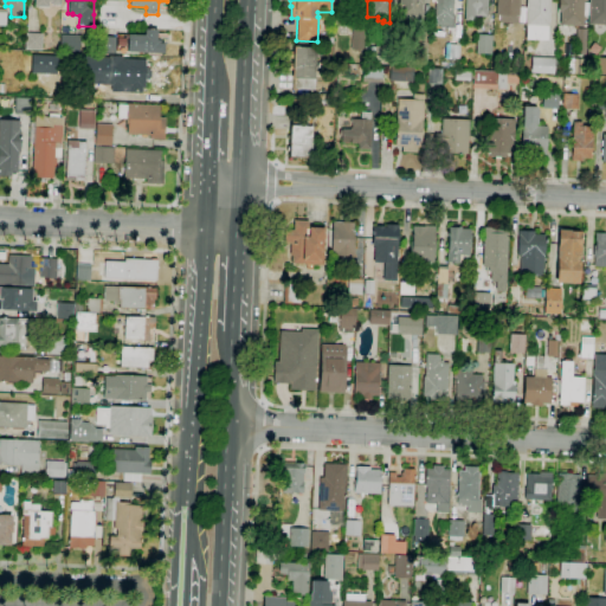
[(421,0),(421,21),(398,20),(398,0),(421,0)]
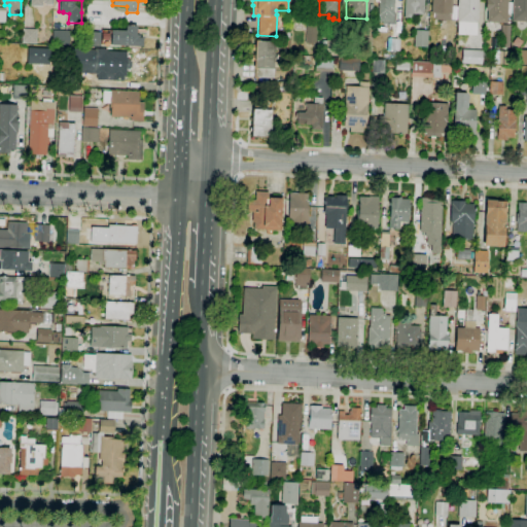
[(395,25),(382,25),(382,22),(378,22),(379,3),(379,0),(394,0),(394,12),(395,13),(395,25)]
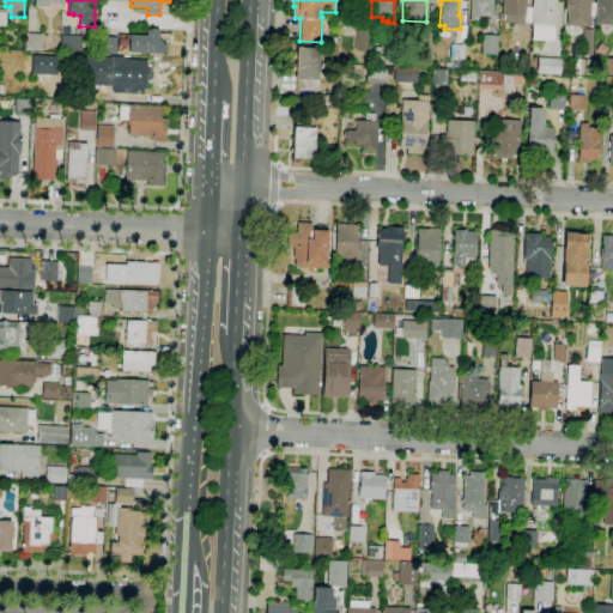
[(481,22),(469,20),(471,0),(493,0),(492,17),(481,17),(481,22)]
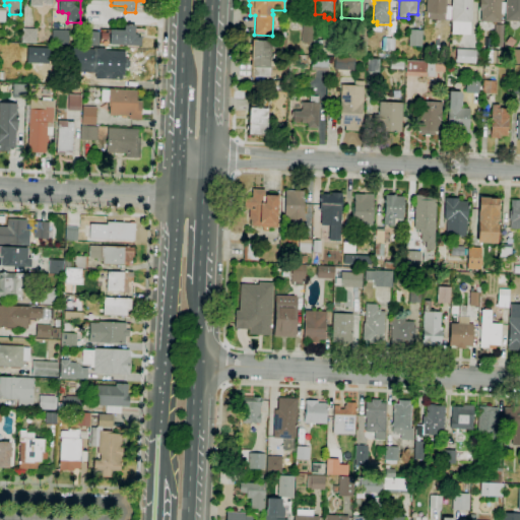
[(439,21),(435,21),(435,19),(429,19),(429,13),(426,13),(426,0),(446,0),(446,13),(445,13),(444,20),(439,20),(439,21)]
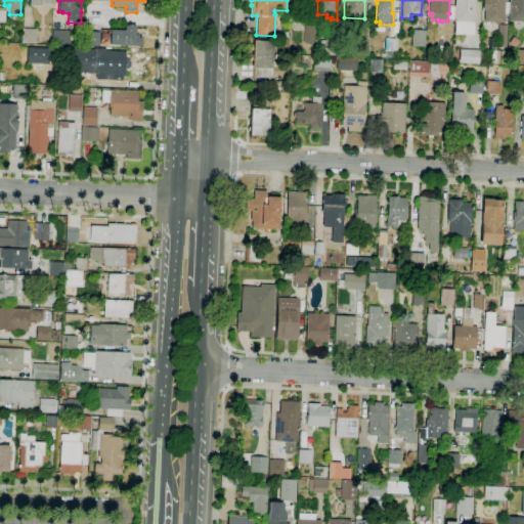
[(473,35),(455,34),(455,22),(454,22),(454,0),(475,0),(475,22),(474,22),(473,35)]
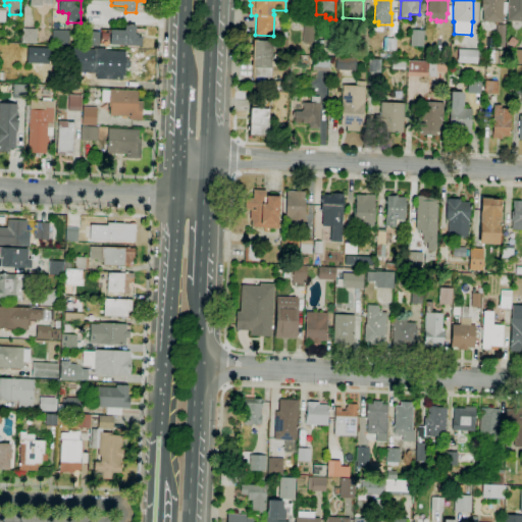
[(503,0),(503,22),(481,22),(482,10),(481,10),(481,0),(503,0)]
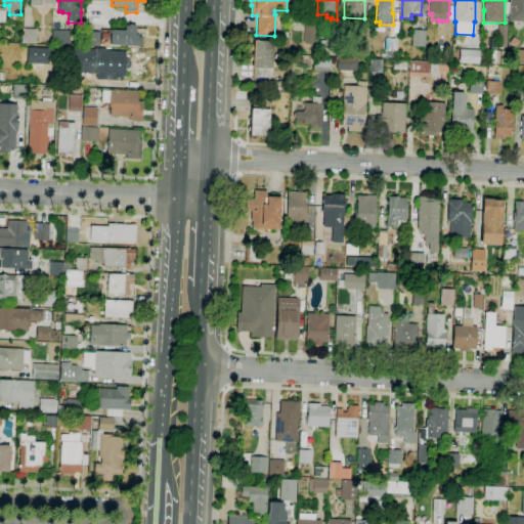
[(523,0),(523,22),(508,22),(509,0),(523,0)]
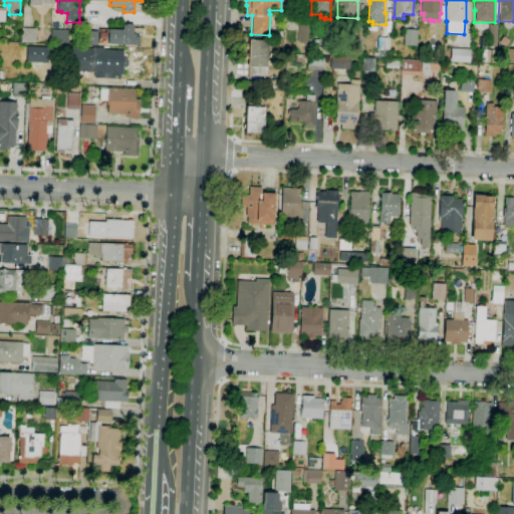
[(139,45),(108,44),(99,43),(99,46),(82,45),(83,31),(98,32),(99,29),(105,30),(105,31),(108,32),(108,30),(122,30),(122,25),(134,25),(133,29),(136,29),(135,37),(140,37),(139,45)]
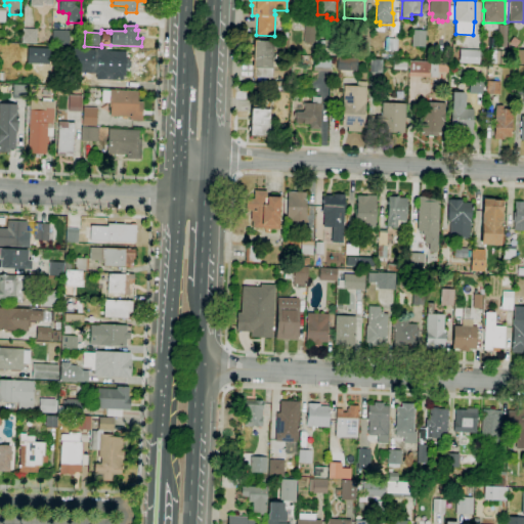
[(314,42),(304,41),(304,27),(315,27),(314,42)]
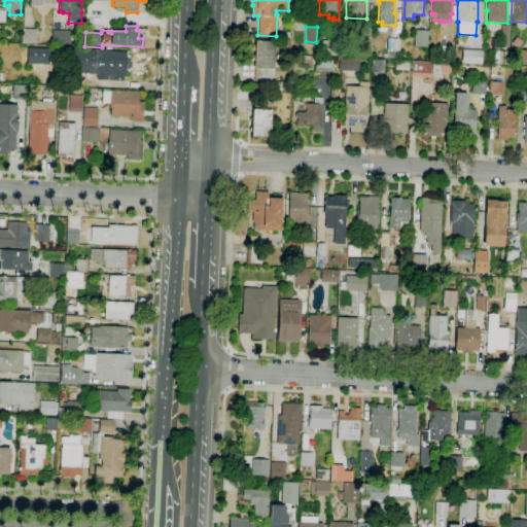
[(35,43),(22,43),(23,29),(36,30),(35,43)]
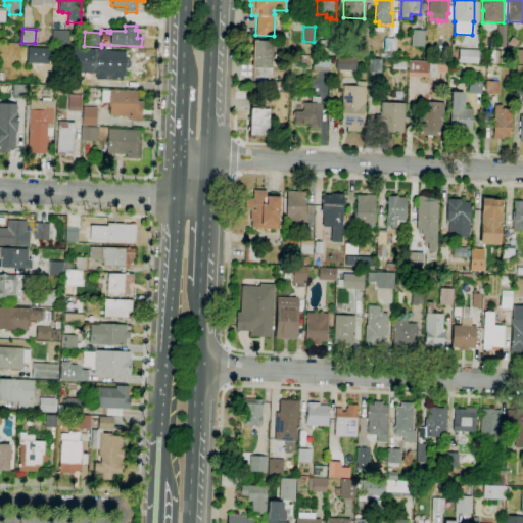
[(58,45),(51,45),(52,30),(68,31),(68,46),(58,45)]
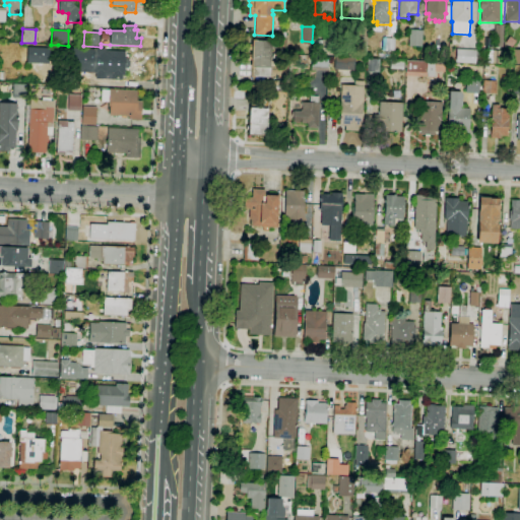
[(421,47),(408,46),(409,29),(423,30),(421,47)]
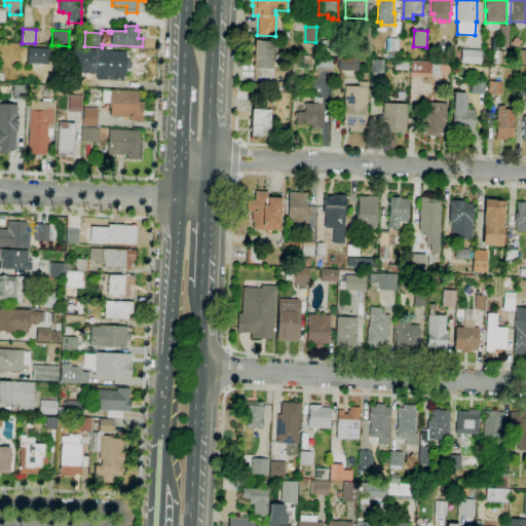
[(398,51),(389,50),(390,38),(399,39),(398,51)]
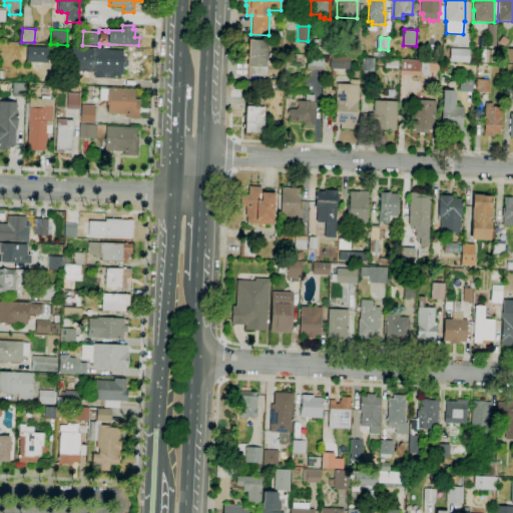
[(266,76),(248,75),(249,66),(247,66),(247,59),(244,59),(244,53),(248,54),(248,50),(245,50),(245,44),(248,44),(248,40),(267,41),(266,76)]
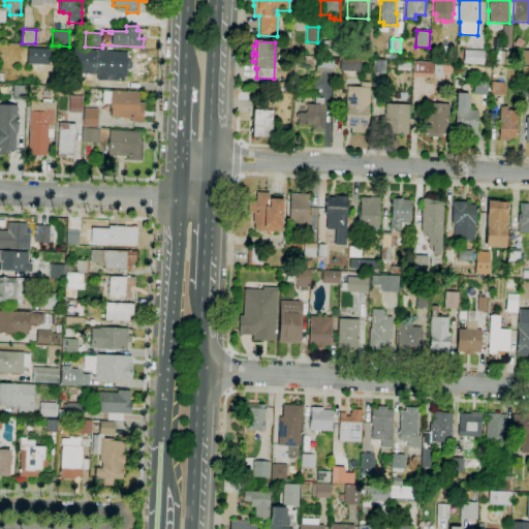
[(344,57),(328,56),(328,53),(317,53),(318,41),(344,41),(344,57)]
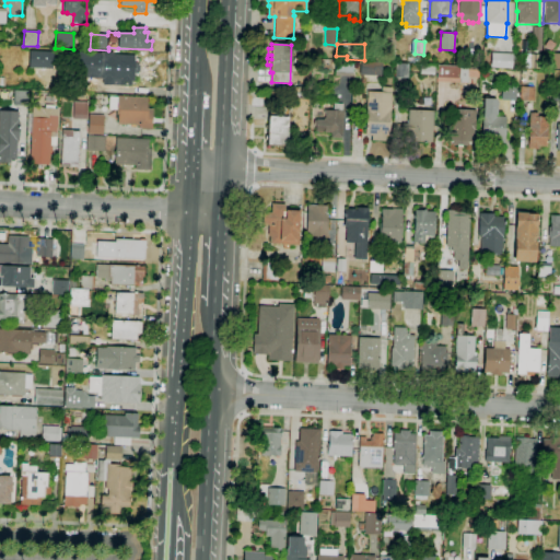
[(73,49),(88,49),(86,66),(72,65),(73,57),(61,56),(62,48),(73,49)]
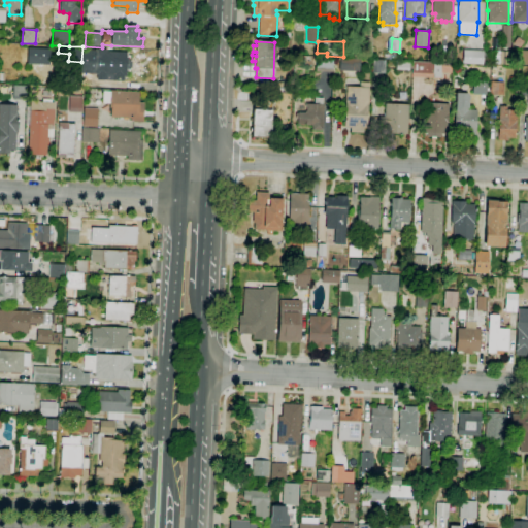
[(123,81),(113,81),(96,80),(96,75),(92,75),(92,71),(89,70),(90,58),(93,58),(93,50),(107,50),(106,52),(127,53),(127,55),(130,56),(130,60),(132,60),(131,69),(130,69),(130,74),(126,73),(126,76),(124,76),(123,81)]
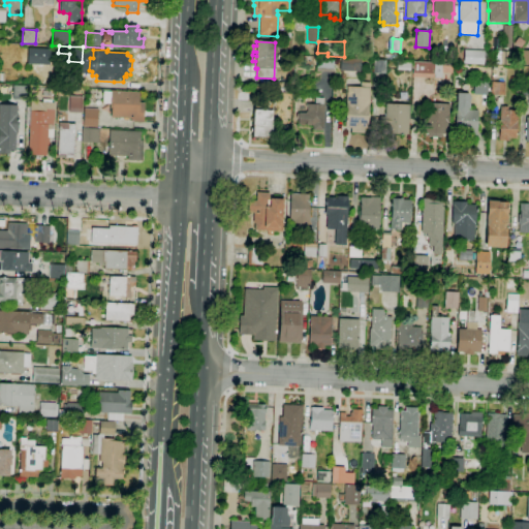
[(484,65),(463,64),(464,50),(484,51),(484,65)]
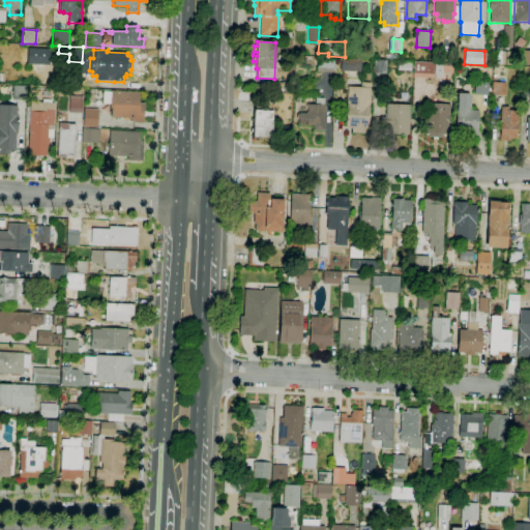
[(511,64),(501,64),(501,62),(496,62),(497,51),(512,52),(511,64)]
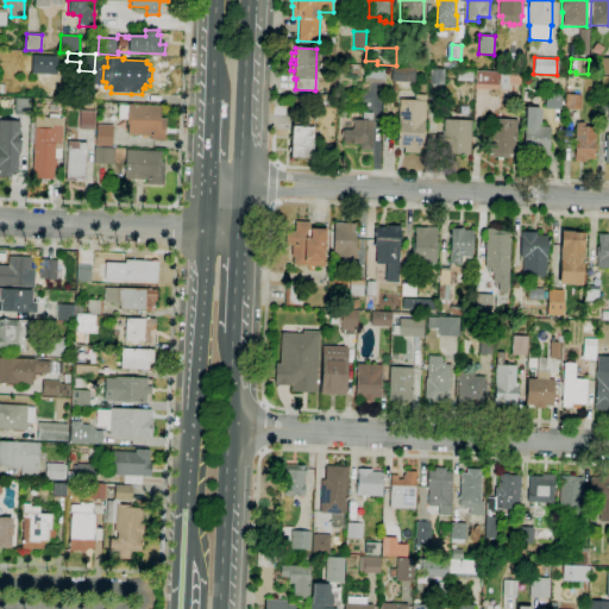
[(383,83),(364,82),(365,66),(384,67),(383,83)]
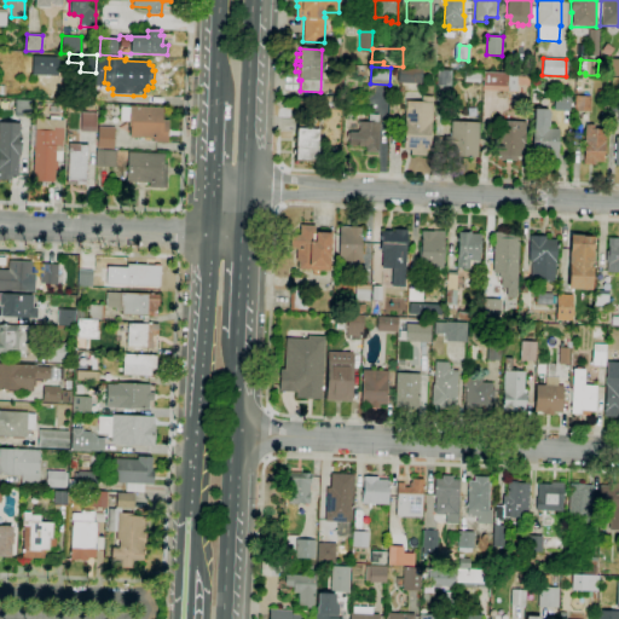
[(422,85),(398,84),(398,68),(422,69),(422,85)]
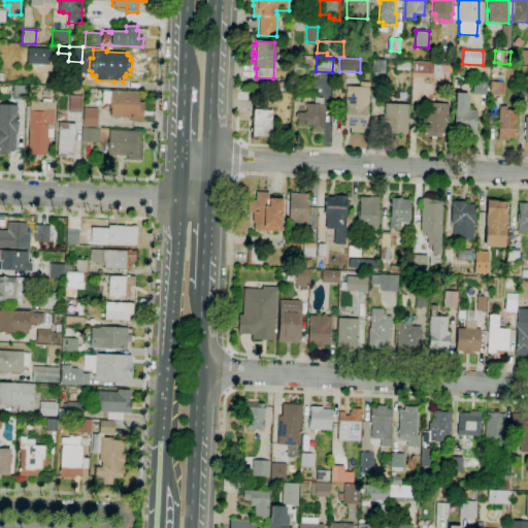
[(384,74),(372,73),(372,59),(385,59),(384,74)]
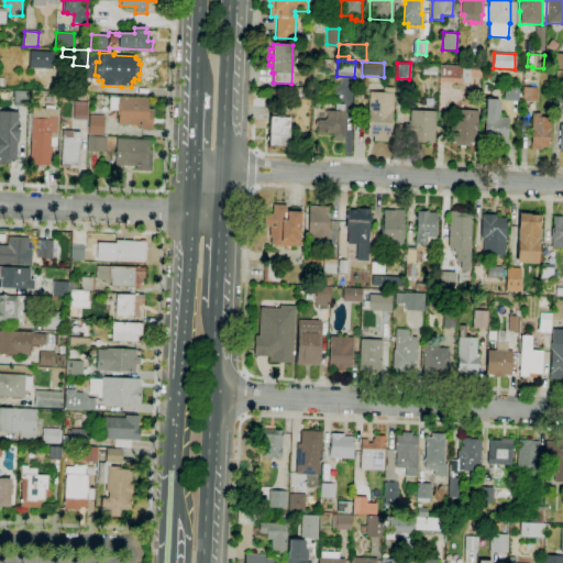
[(440,73),(437,73),(437,76),(422,75),(422,65),(437,66),(437,67),(440,68),(440,73)]
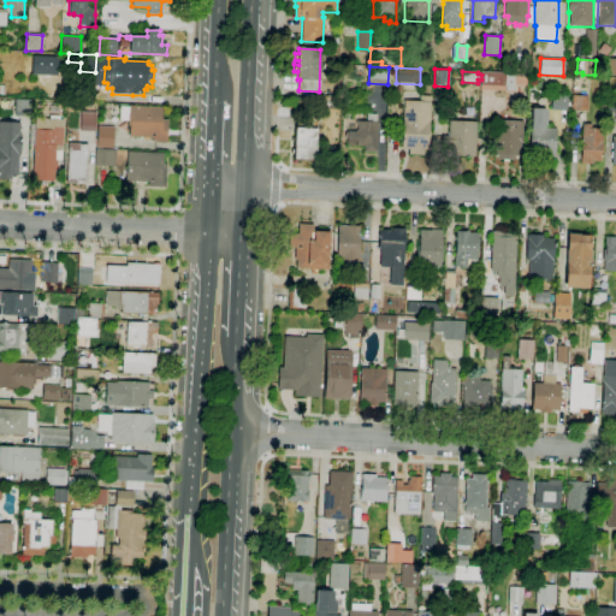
[(481,75),(481,71),(527,75),(526,86),(515,84),(515,90),(511,90),(511,93),(507,93),(507,92),(480,89),(481,80),(481,75)]
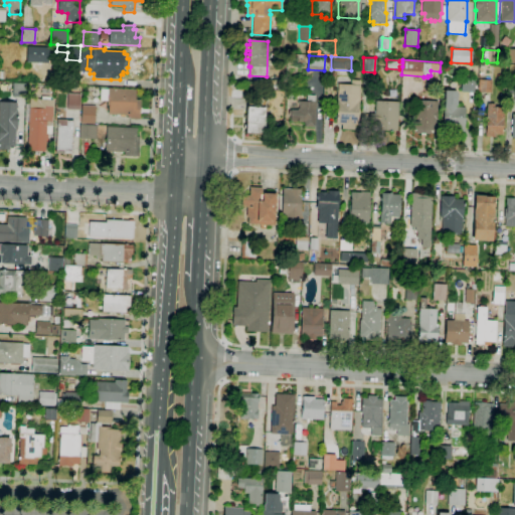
[(474,93),(461,92),(462,77),(475,78),(474,93)]
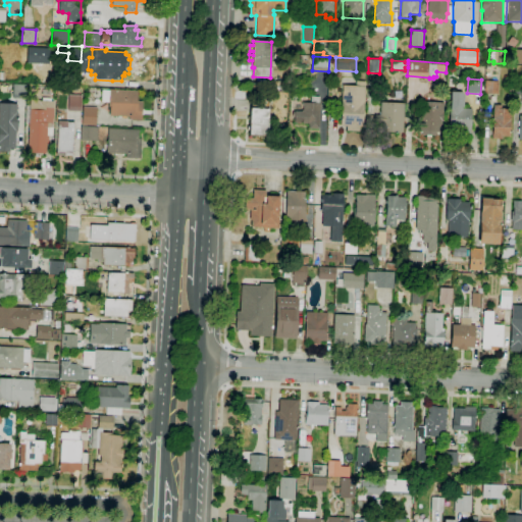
[(498,93),(484,92),(485,81),(499,83),(498,93)]
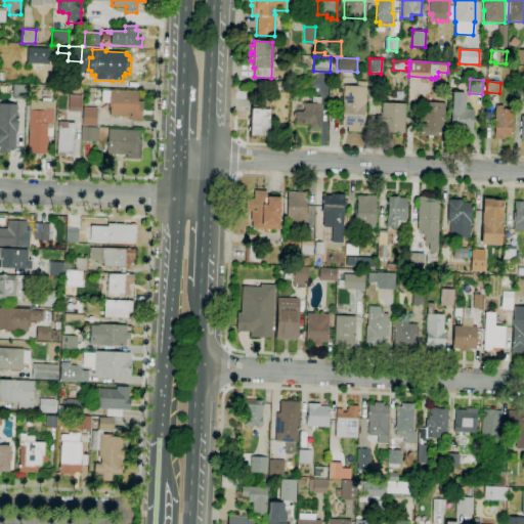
[(523,95),(515,94),(516,82),(523,83),(523,95)]
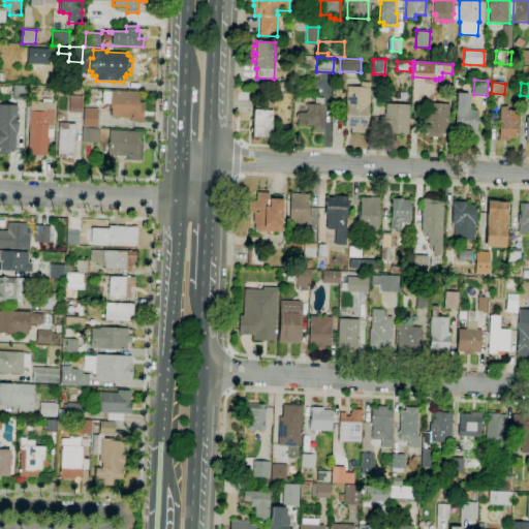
[(26,99),(12,99),(12,85),(27,86),(26,99)]
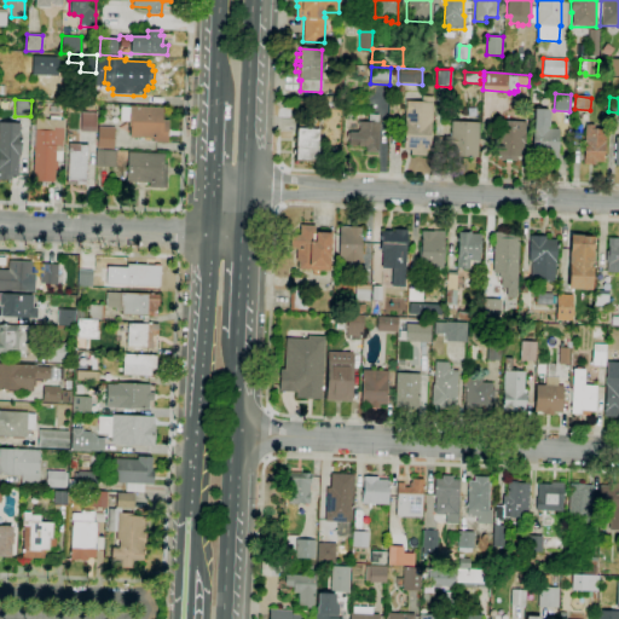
[(426,156),(410,155),(410,149),(403,149),(406,100),(433,102),(431,151),(427,150),(426,156)]
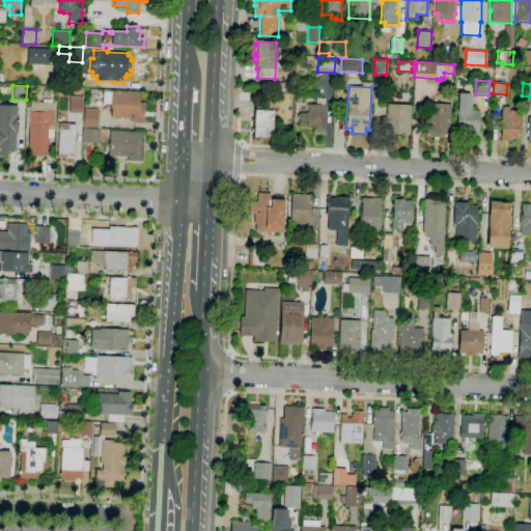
[(143,123),(132,123),(132,119),(111,118),(112,110),(110,110),(111,104),(103,104),(104,91),(111,92),(111,91),(139,92),(139,104),(144,104),(143,123)]
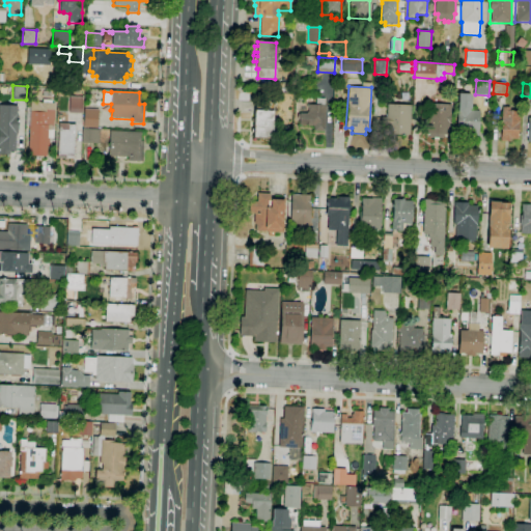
[(478,137),(456,136),(458,93),(471,94),(470,111),(479,111),(478,137)]
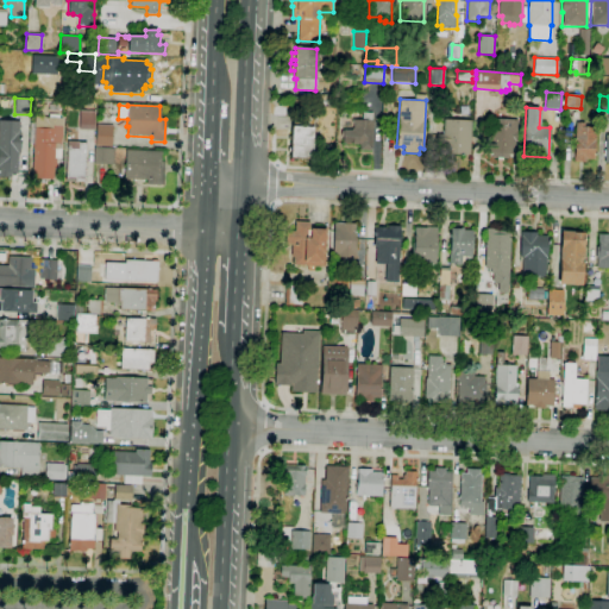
[(94,131),(79,130),(79,111),(94,111),(94,131)]
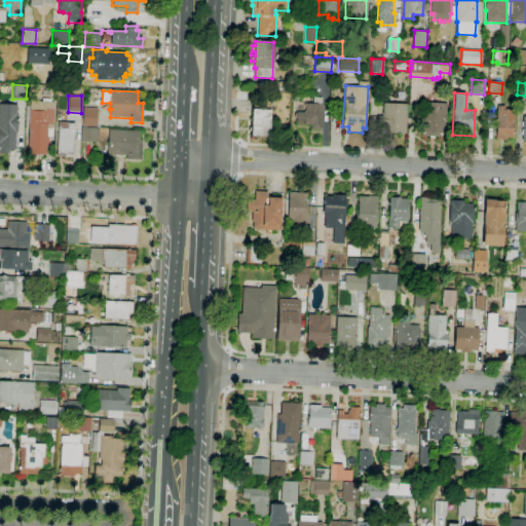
[(321,125),(296,123),(297,102),(312,103),(313,98),(322,98),(322,105),(323,105),(321,125)]
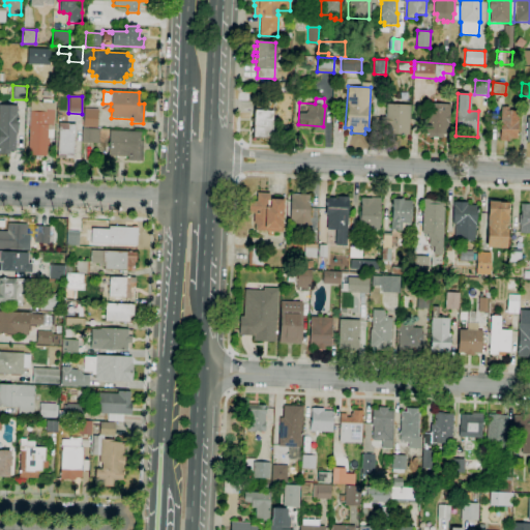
[(271,138),(253,137),(255,100),(273,100),(271,138)]
